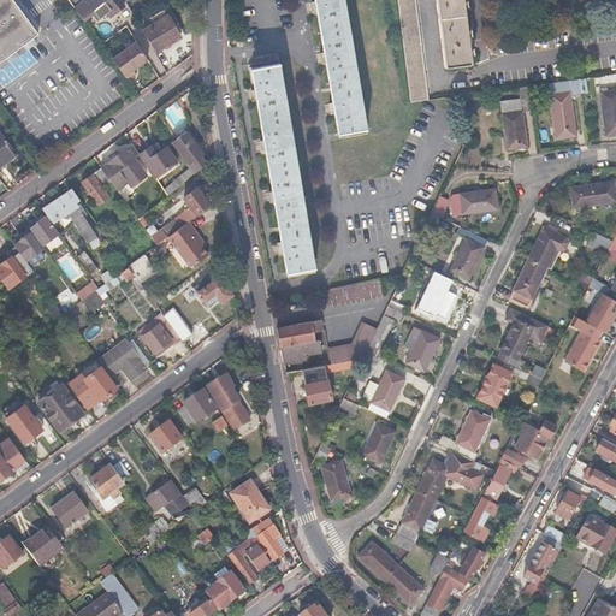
[(0,0),(0,61),(37,34),(29,22),(23,25),(11,11),(10,12),(0,0)]
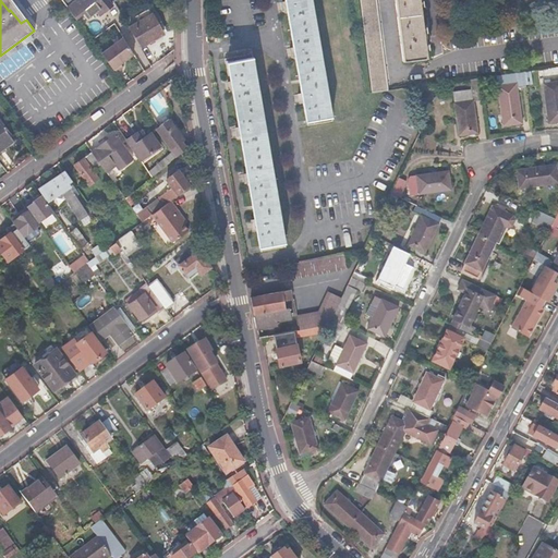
[(0,0),(9,11),(10,10),(21,23),(26,20),(11,0),(0,0)]
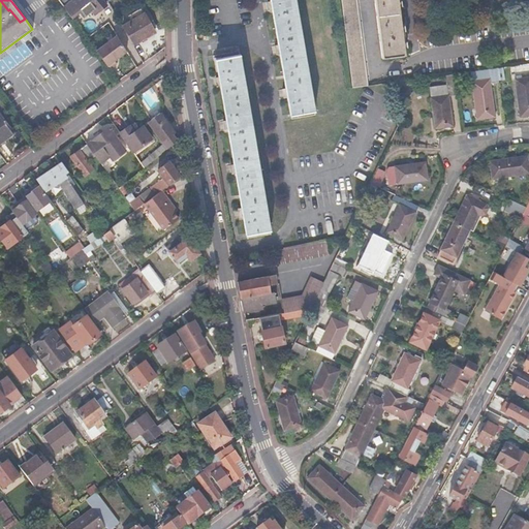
[(71,0),(63,7),(71,18),(80,11),(83,16),(95,6),(98,11),(105,6),(101,0),(71,0)]
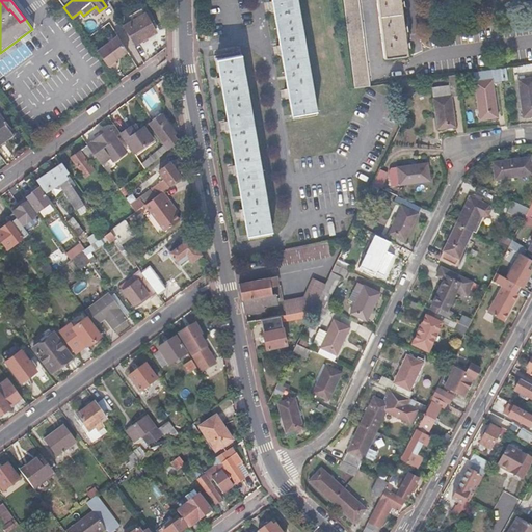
[(269,10),(273,10),(280,46),(276,46),(277,55),(282,54),(287,88),(284,89),(285,99),(289,98),(292,120),(317,115),(313,94),(296,0),(271,0),(272,1),(268,2),(269,10)]
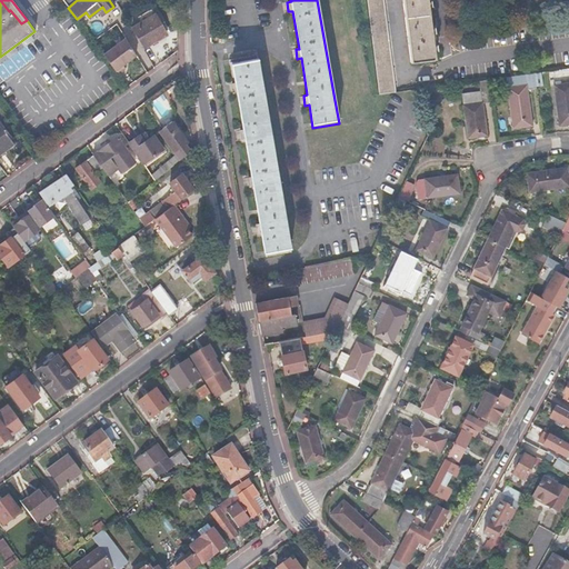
[(382,0),(366,0),(378,92),(393,91),(382,0)]
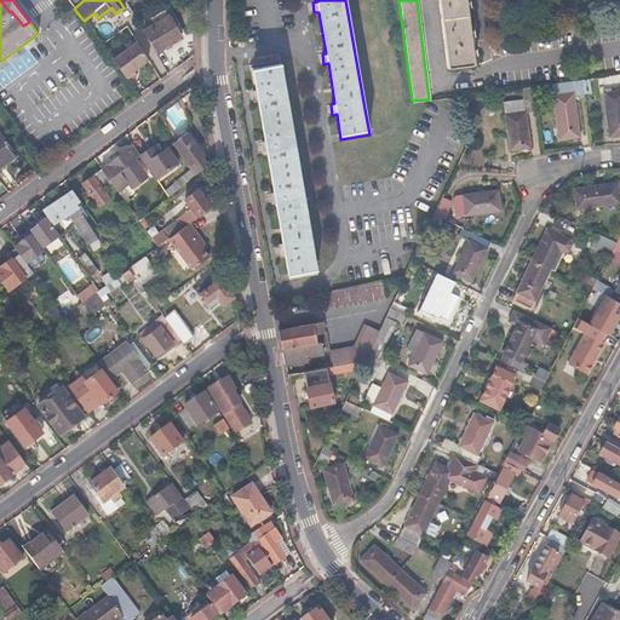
[(466,0),(438,0),(447,68),(475,64),(466,0)]
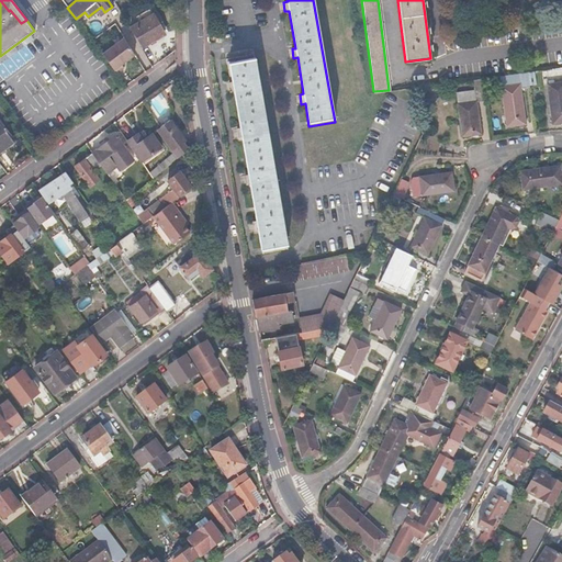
[(153,17),(130,29),(141,48),(164,36),(153,17)]
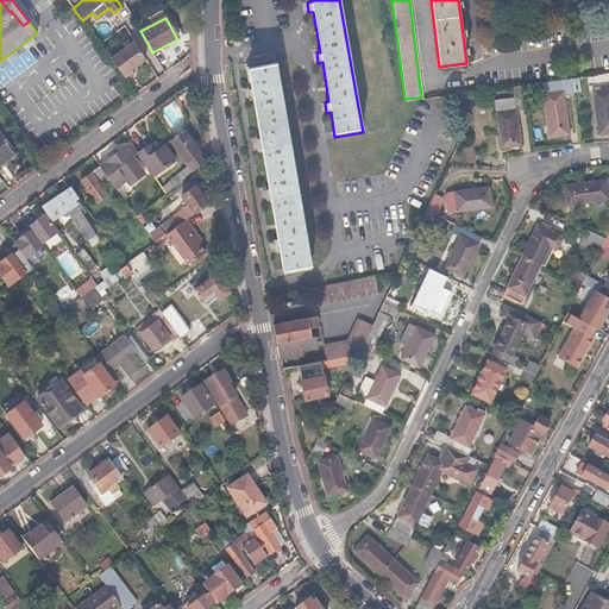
[(132,43),(111,60),(123,76),(144,60),(132,43)]
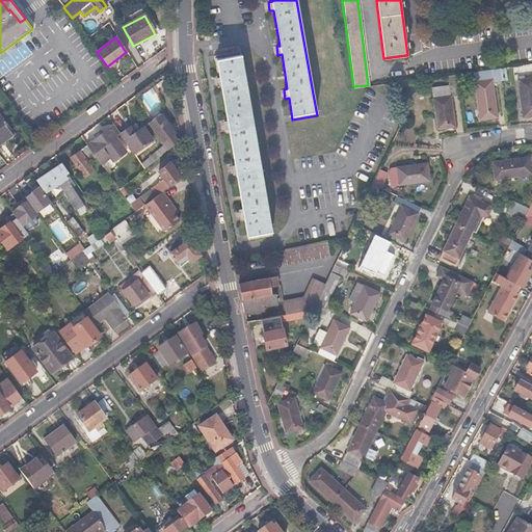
[(228,122),(222,123),(224,131),(230,131),(236,165),(231,166),(232,176),(237,175),(243,209),(238,210),(240,219),(244,218),(248,241),(272,237),(254,127),(240,51),(216,55),(220,78),(215,79),(217,87),(221,86),(228,122)]
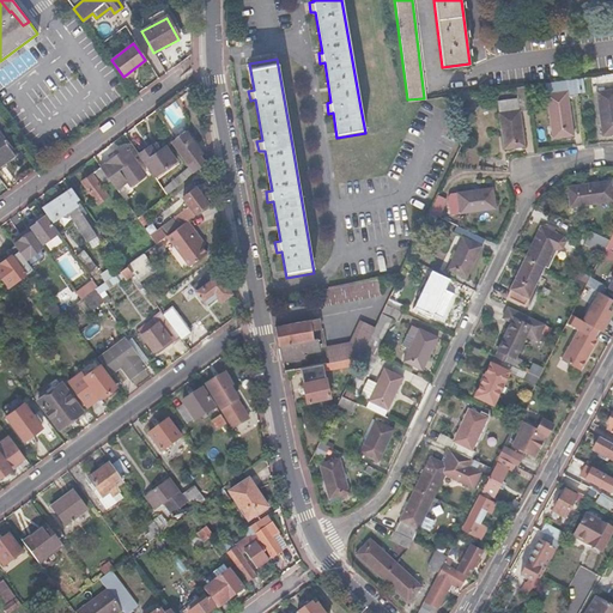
[(546,95),(547,95),(553,139),(572,135),(566,96),(577,95),(575,78),(544,83),(546,95)]
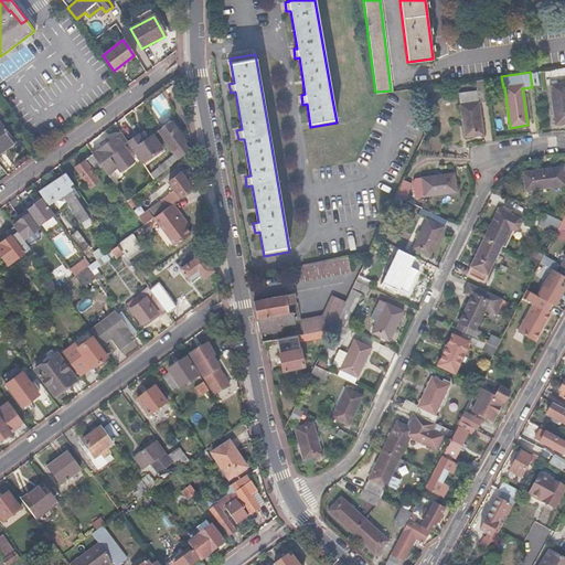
[(484,78),(475,80),(476,92),(486,91),(484,78)]
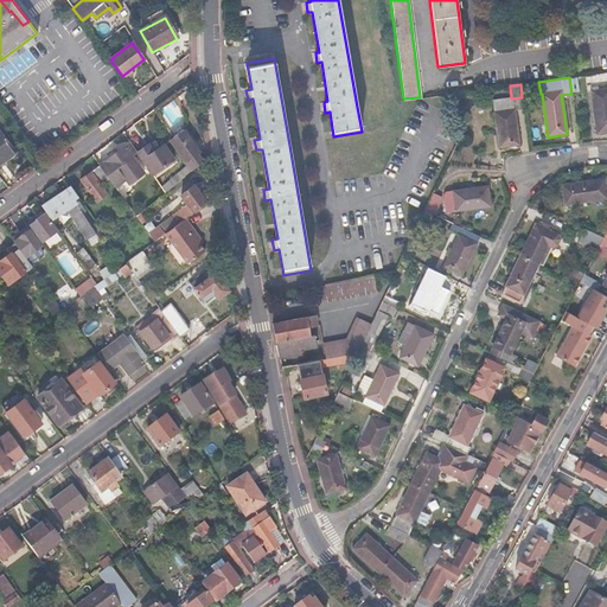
[(606,88),(590,90),(596,134),(606,132),(606,88)]
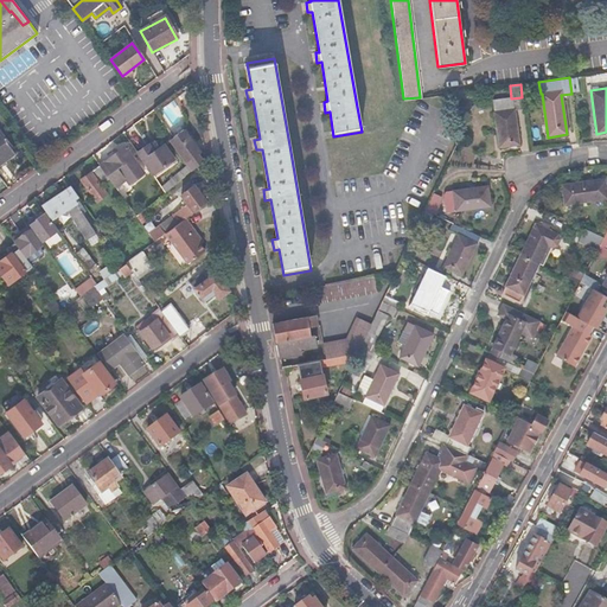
[(511,98),(492,101),(497,134),(499,147),(519,144),(513,109),(511,98)]
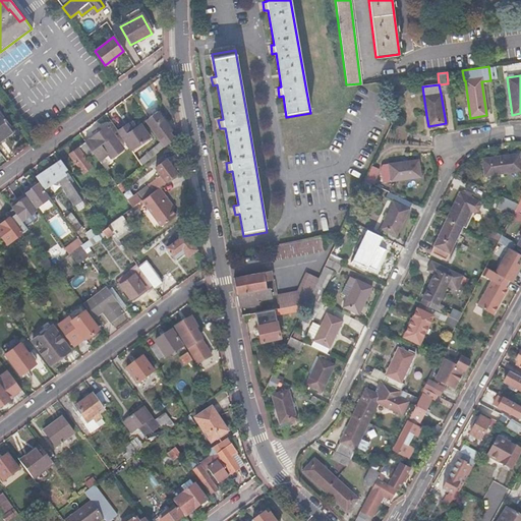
[(150,119),(148,121),(163,141),(166,147),(175,139),(170,133),(173,131),(159,112),(150,119)]
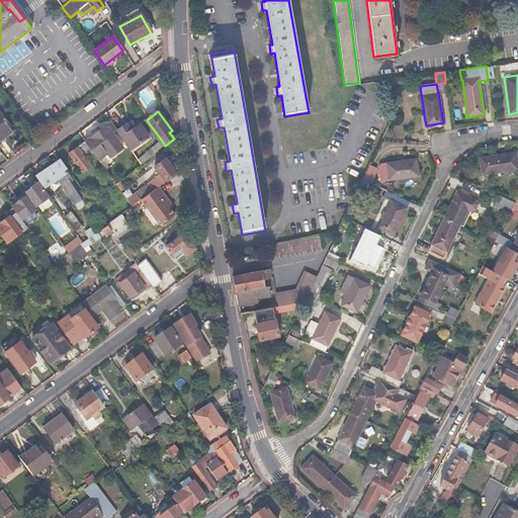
[(0,112),(0,140),(2,139),(0,136),(11,127),(0,112)]
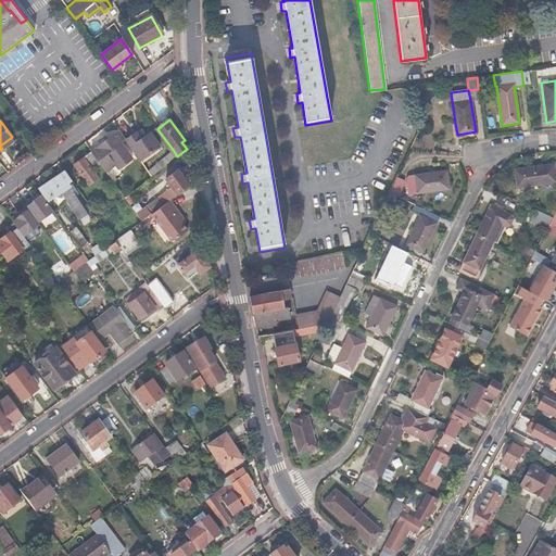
[(135,130),(125,138),(140,159),(162,142),(154,133),(152,135),(149,130),(139,138),(135,130)]
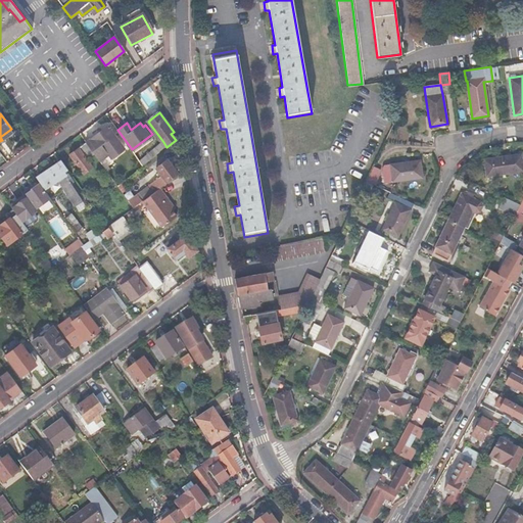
[(108,127),(86,143),(95,154),(99,161),(108,154),(111,158),(125,149),(108,127)]
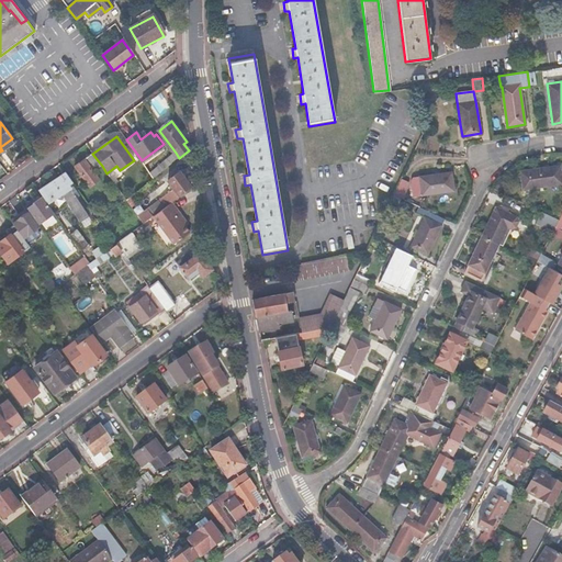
[(154,160),(146,166),(149,170),(155,178),(179,158),(176,153),(158,167),(154,160)]
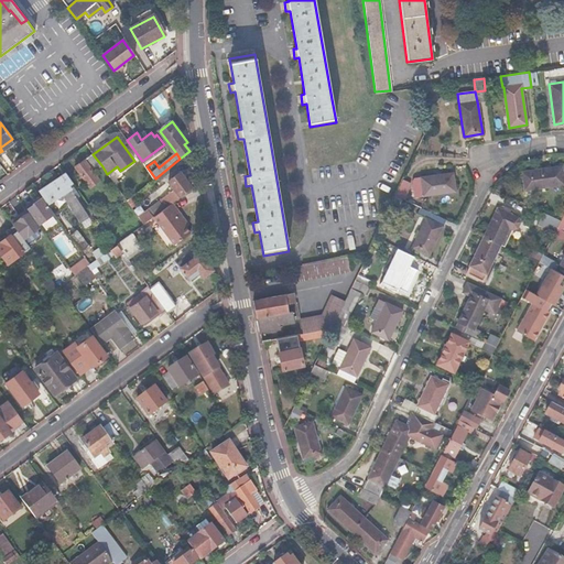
[(93,154),(75,167),(90,188),(100,182),(94,173),(102,166),(93,154)]
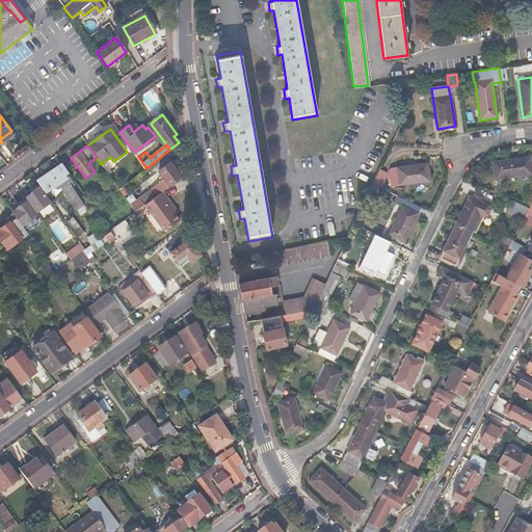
[(530,156),(491,161),(494,179),(531,174),(531,162),(530,156)]
